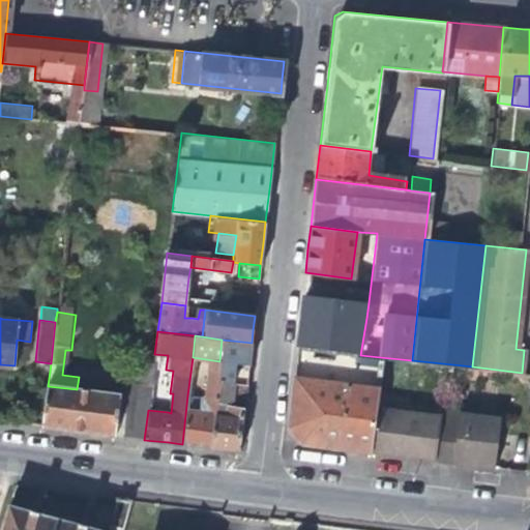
[(218,372),(217,381),(246,384),(252,343),(222,340),(219,361),(218,372)]
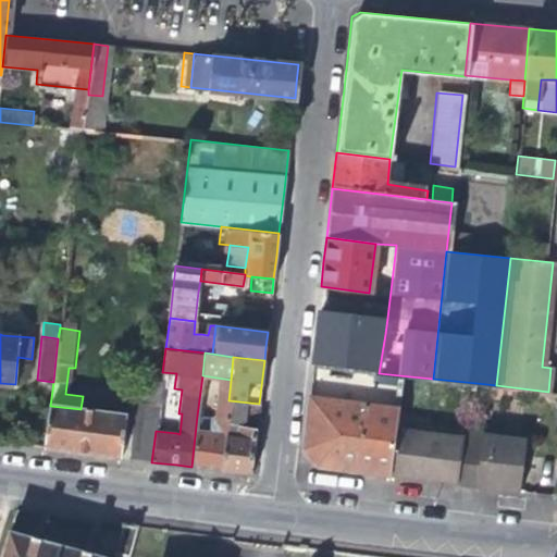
[(367,401),(370,372),(311,366),(310,381),(308,394),(367,401)]
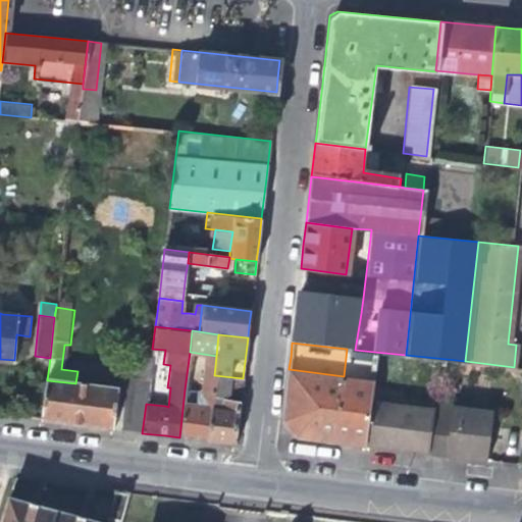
[(165,350),(152,349),(151,357),(151,363),(163,364),(165,350)]
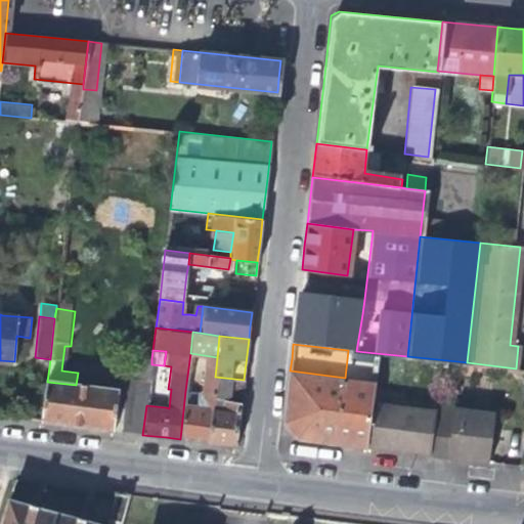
[(365,449),(365,448),(370,405),(376,353),(356,351),(348,350),(345,378),(336,445),(348,446),(365,449)]
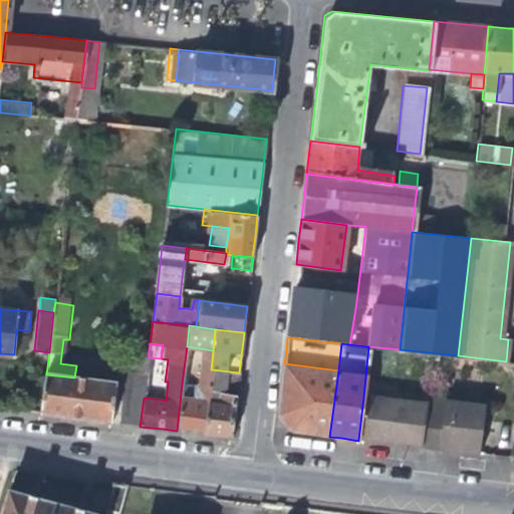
[(117,369),(115,382),(110,423),(140,427),(144,398),(149,357),(149,351),(131,349),(129,370),(117,369)]
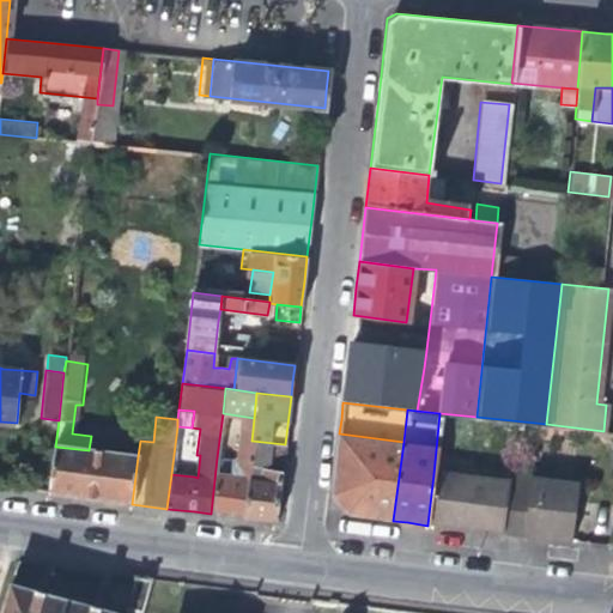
[(232,460),(217,457),(214,480),(211,514),(228,516),(242,517),(252,441),(253,430),(236,428),(232,460)]
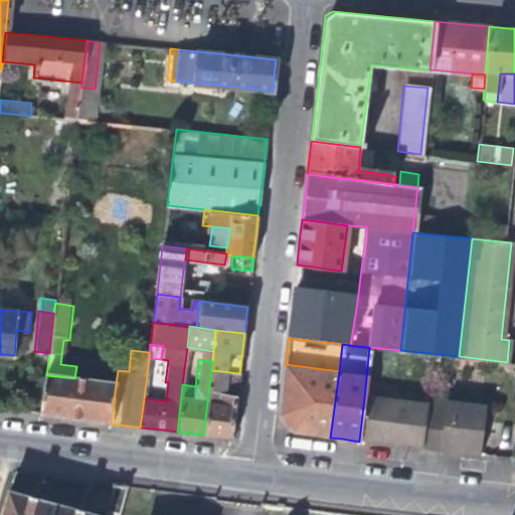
[(300,433),(330,438),(339,371),(285,364),(280,413),(291,432),(300,433)]
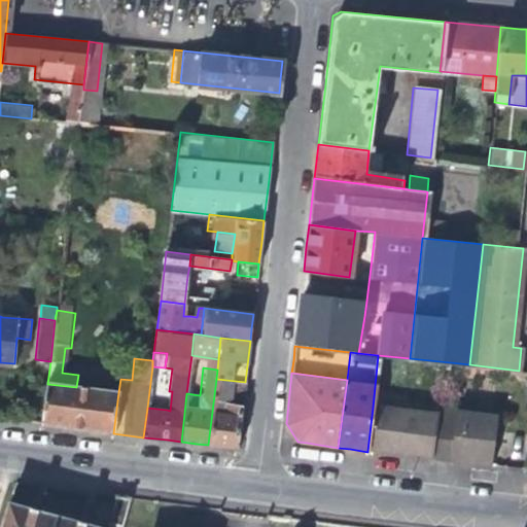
[(245,382),(216,379),(208,445),(220,447),(237,449),(245,382)]
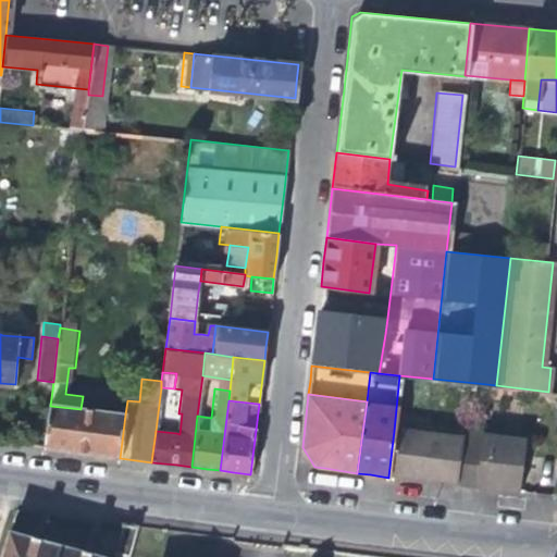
[(120,458),(125,415),(81,409),(50,406),(45,449),(83,454),(120,458)]
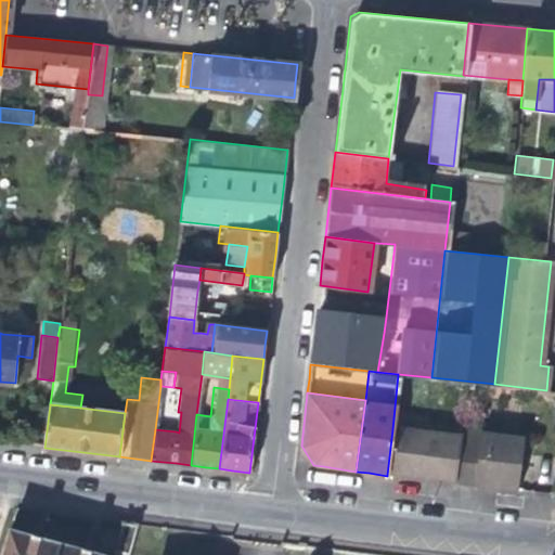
[(457,436),(392,429),(387,475),(455,482),(473,485),(479,433),(479,431),(459,429),(457,436)]
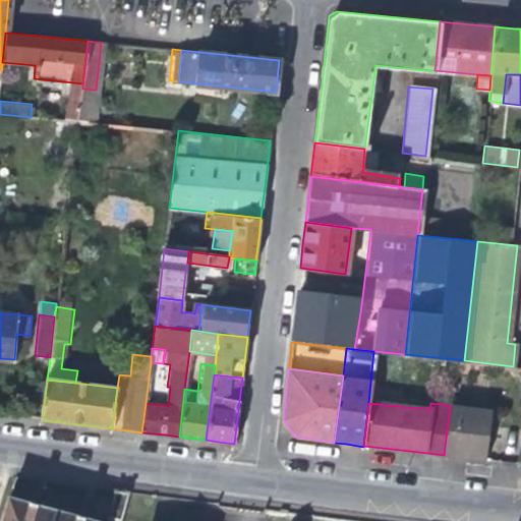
[(450,406),(444,455),(465,457),(484,459),(489,410),(450,406)]
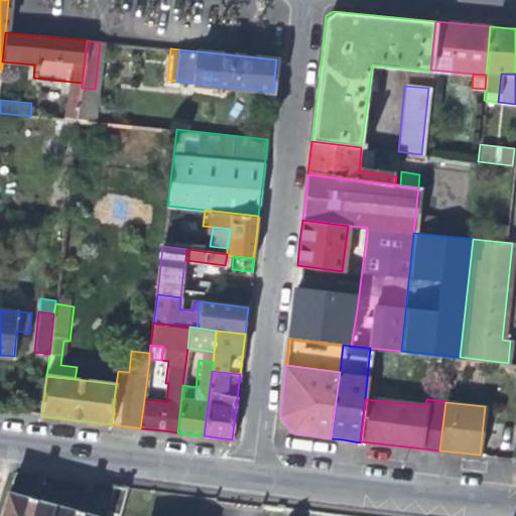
[(125,488),(114,487),(106,513),(118,515),(125,488)]
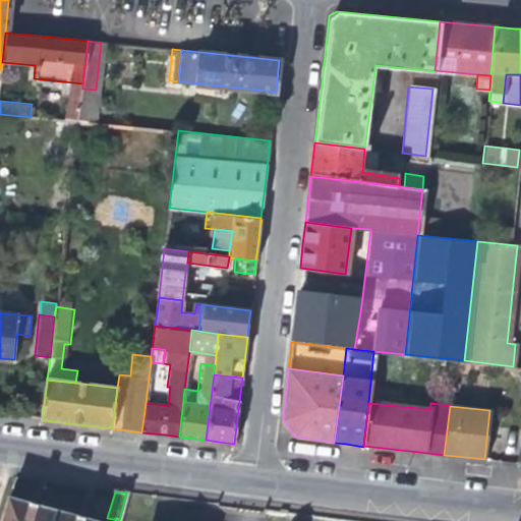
[(1,520),(54,520),(58,510),(35,503),(9,495),(1,520)]
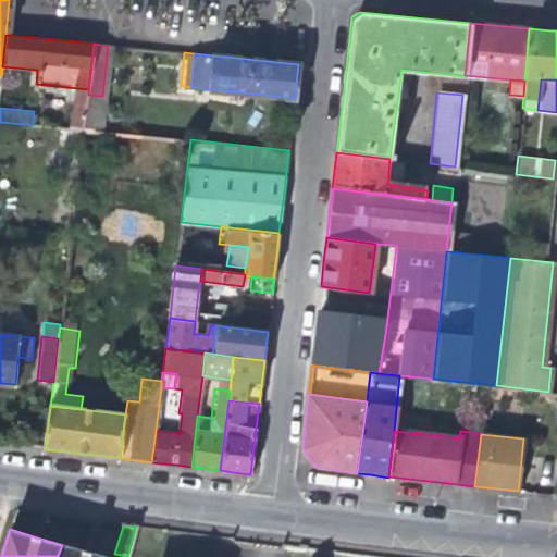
[(104,556),(97,555),(62,545),(58,556),(104,556)]
